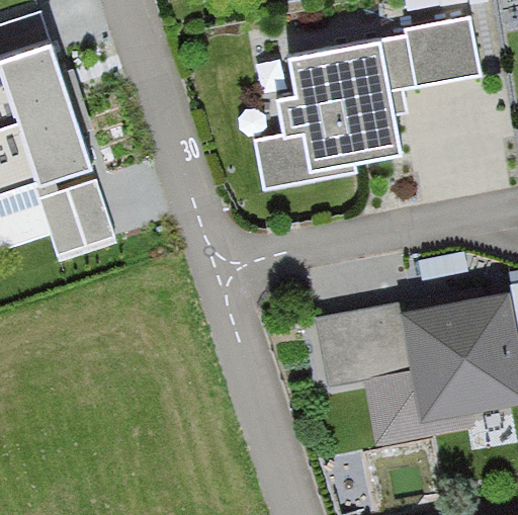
[(380,43),(291,58),(298,95),(279,98),(285,130),(256,135),(265,187),(358,171),(357,165),(404,157),(395,103),(392,89),(484,73),(473,14),(405,26),(407,34),(380,38),(380,43)]
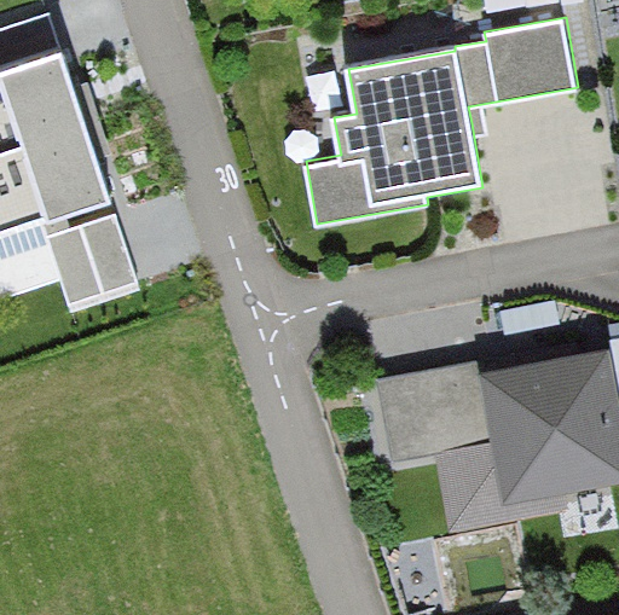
[(50,21),(0,36),(0,238),(110,202),(94,154),(75,97),(50,21)]
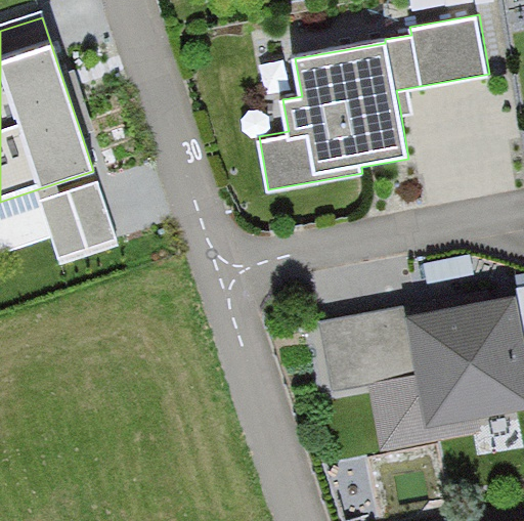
[(97,186),(42,206),(62,263),(118,243),(97,186)]
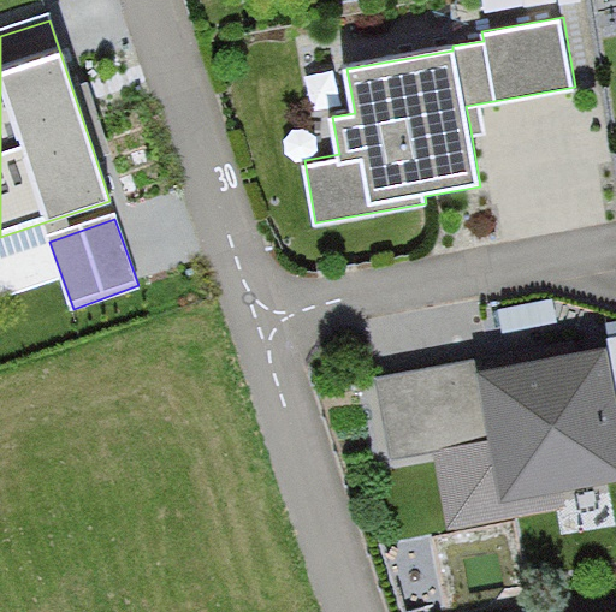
[(615,483),(615,415),(604,354),(545,366),(486,378),(477,379),(489,445),(501,506),(615,483)]
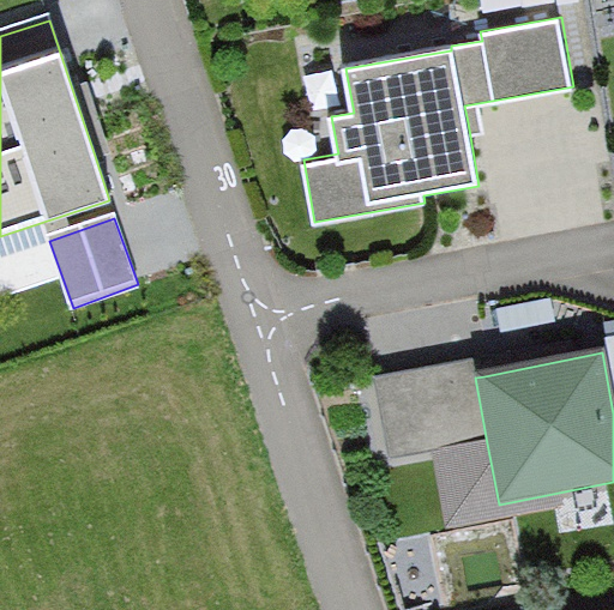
[(482,363),(379,381),(393,460),(487,444),(475,378),(485,376),(482,363)]
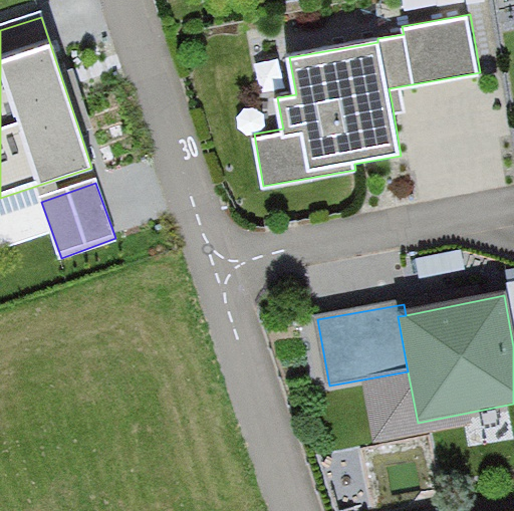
All buildings are outlined.
